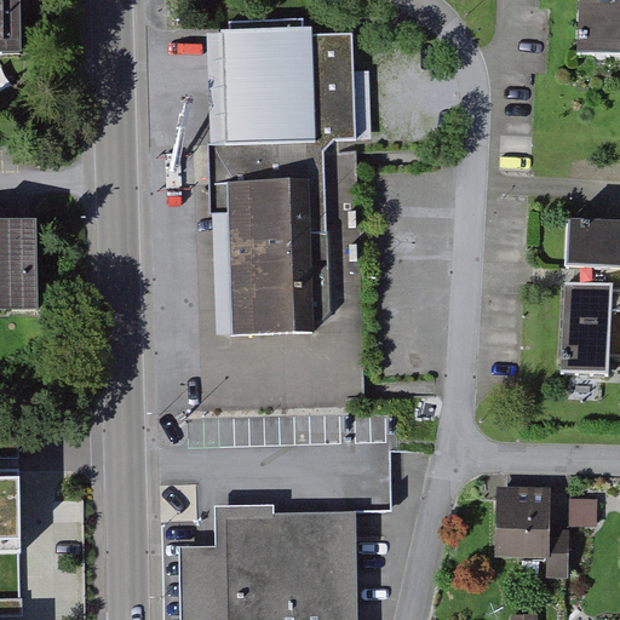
[(0,0),(0,55),(28,53),(24,0),(0,0)]
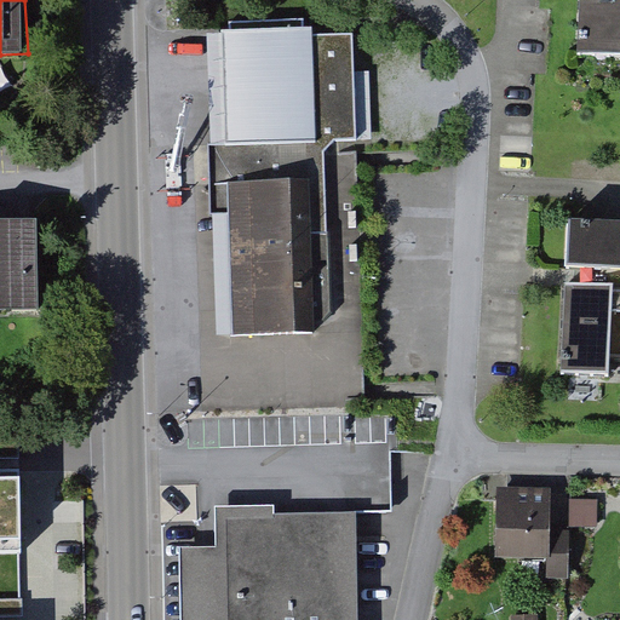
[(619,0),(587,0),(585,57),(619,58),(619,0)]
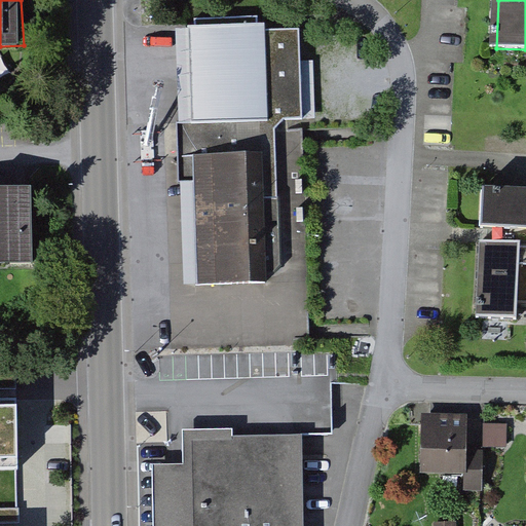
[(187,29),(175,29),(183,286),(265,283),(280,266),(274,130),(284,120),(302,120),(299,28),(264,30),(264,24),(187,26),(187,29)]
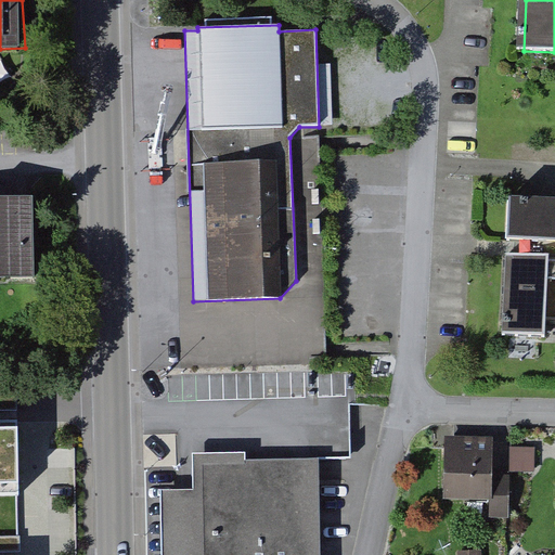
[(554,197),(513,195),(507,336),(554,338),(554,197)]
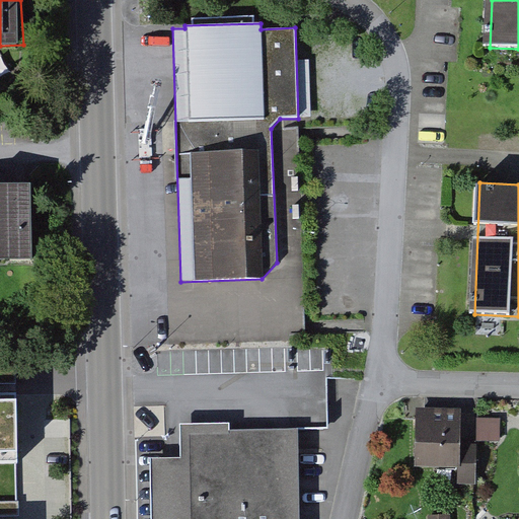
[(0,263),(30,263),(29,189),(0,189),(0,263)]
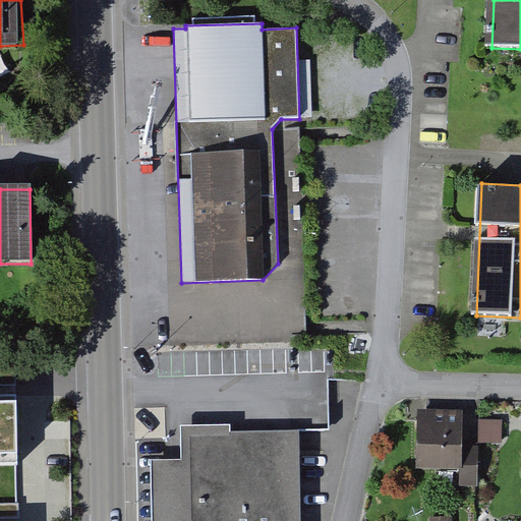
[(17,404),(0,403),(0,457),(18,457),(17,404)]
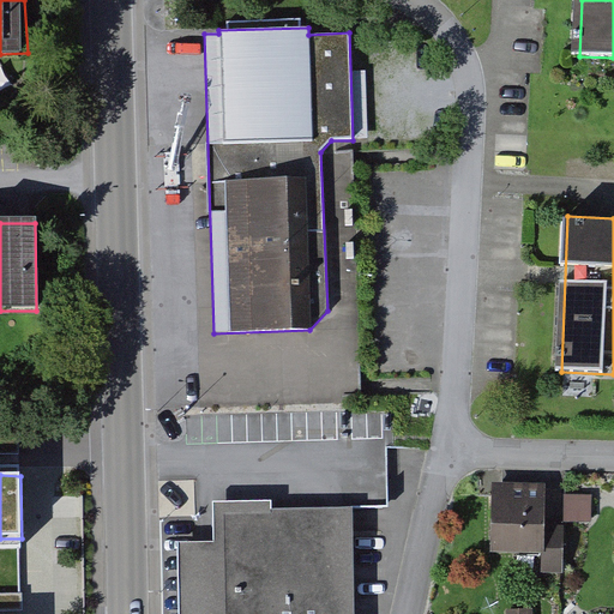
[(554,483),(501,486),(504,555),(557,553),(554,483)]
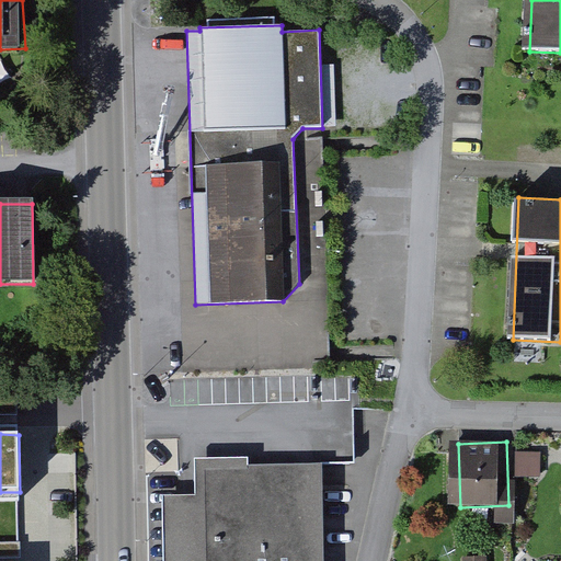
[(323,560),(322,464),(305,465),(248,466),(248,458),(194,459),(194,495),(161,495),(162,560),(323,560)]
